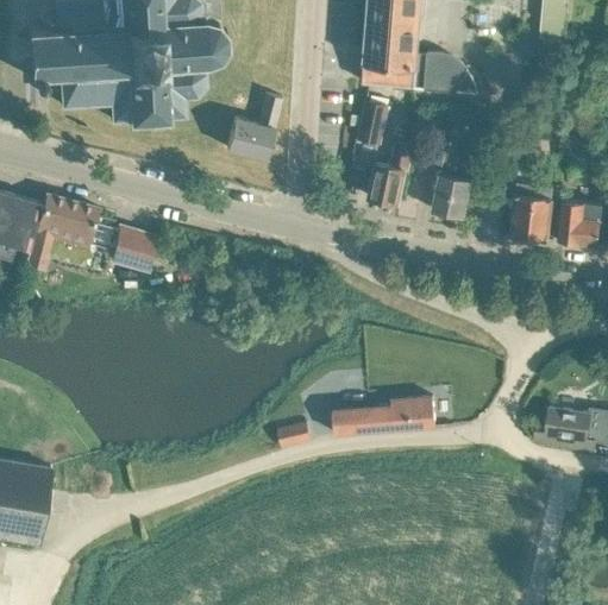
[(57,0),(58,11),(50,11),(42,20),(43,29),(30,30),(31,51),(32,75),(38,75),(37,79),(38,82),(42,84),(44,83),(52,90),(63,90),(64,104),(112,101),(113,119),(131,119),(131,123),(169,120),(169,117),(186,115),(185,96),(195,95),(205,86),(204,74),(208,71),(207,63),(210,63),(213,62),(217,61),(219,58),(223,56),(225,52),(226,49),(227,45),(227,42),(227,38),(226,35),(225,31),(223,27),(219,25),(219,24),(220,24),(219,0),(57,0)]
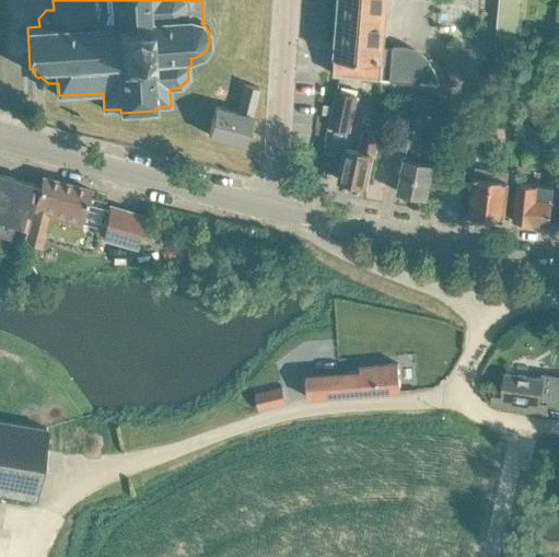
[(385,51),(389,0),(339,0),(333,77),(380,81),(380,83),(419,86),(430,64),(427,60),(420,56),(415,53),(407,51),(400,50),(394,51),(394,53),(385,51)]
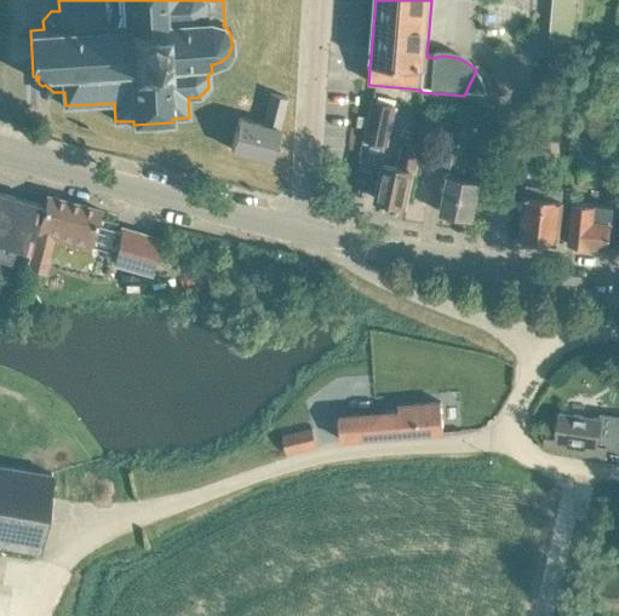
[(589,18),(589,0),(565,0),(565,17),(589,18)]
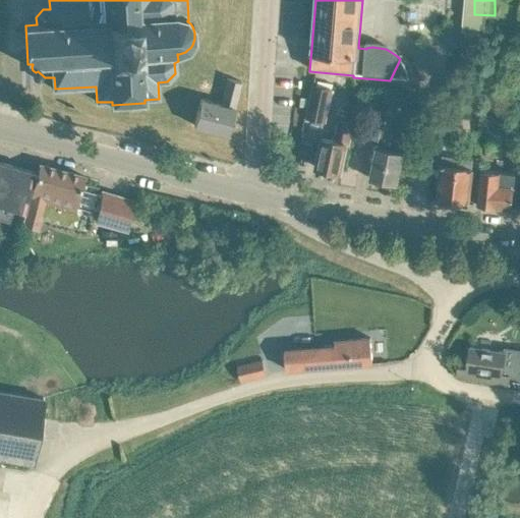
[(517,76),(508,75),(506,101),(514,102),(517,76)]
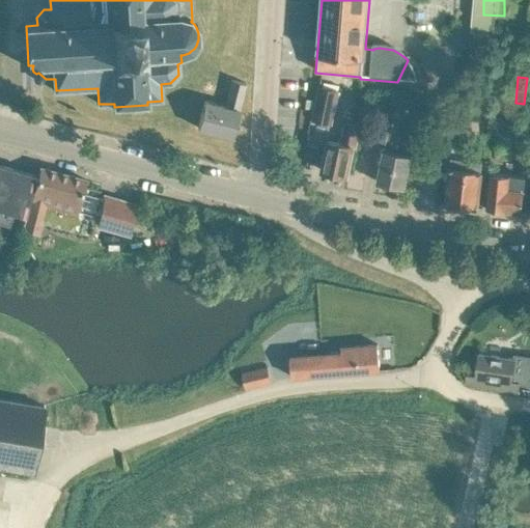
[(205,104),(198,131),(233,140),(248,87),(232,83),(226,109),(205,104)]
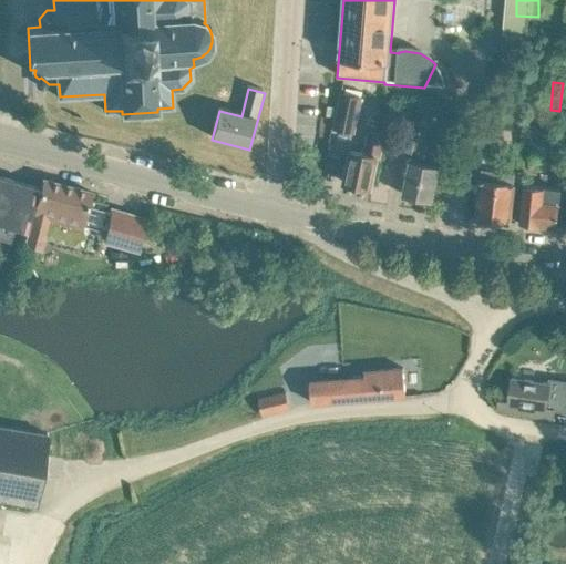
[(343,96),(336,131),(357,135),(363,100),(343,96)]
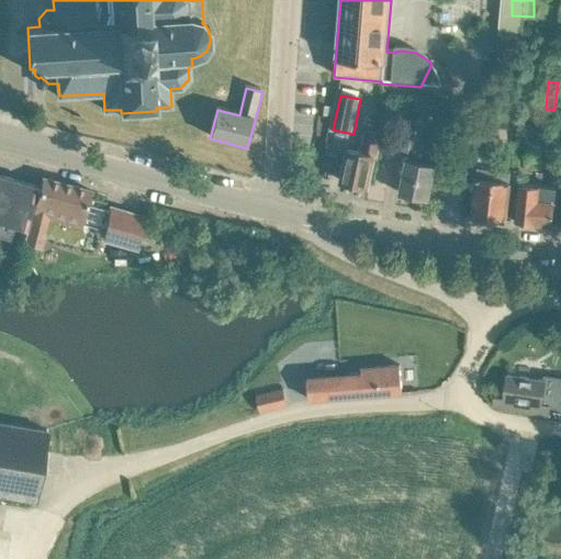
[(399,134),(385,131),(383,143),(395,146),(394,156),(407,159),(414,131),(400,129),(399,134)]
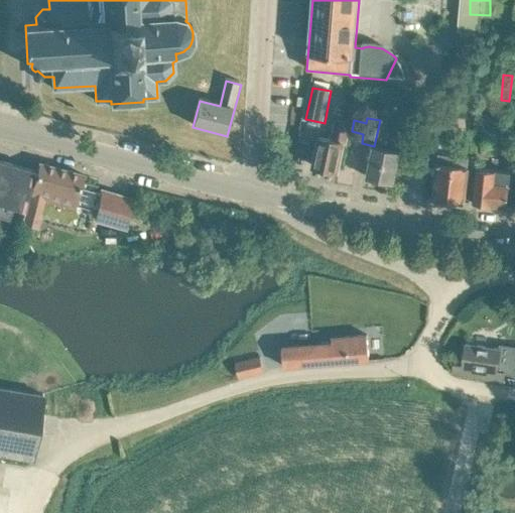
[(347,145),(351,126),(335,123),(331,141),(319,139),(313,168),(339,173),(345,144),(347,145)]
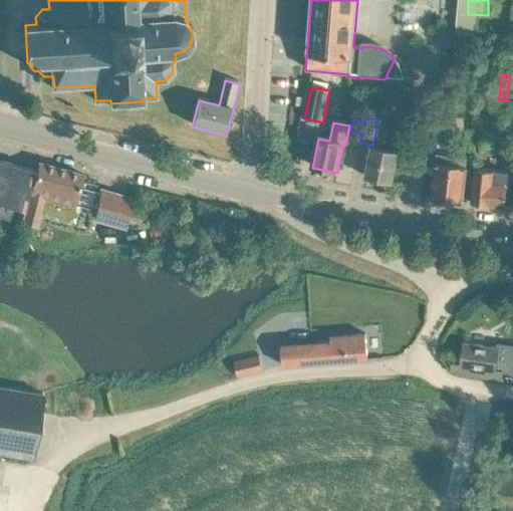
[(398,154),(372,149),(365,179),(392,184),(398,154)]
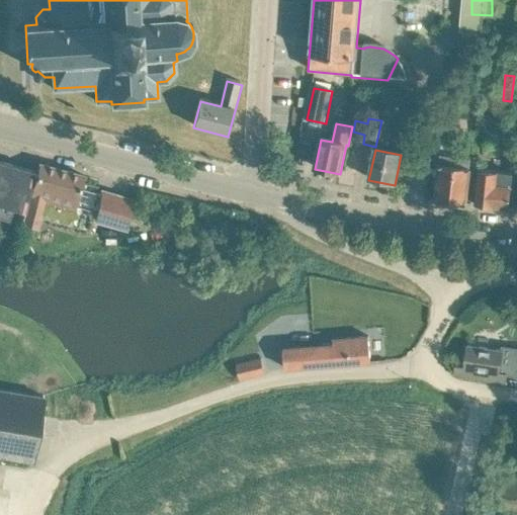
[(441,157),(435,202),(466,205),(471,161),(441,157)]
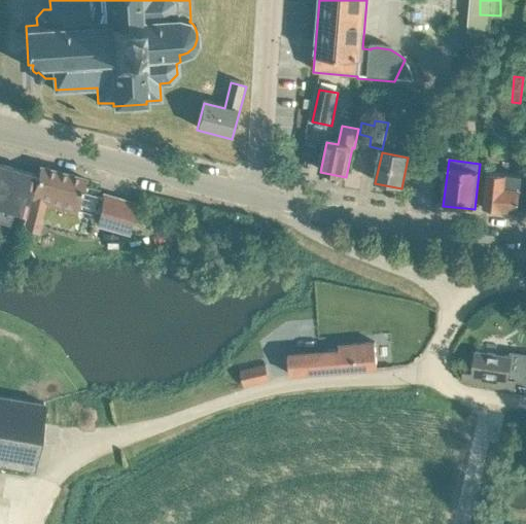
[(0,166),(0,223),(11,228),(14,215),(25,218),(36,177),(0,166)]
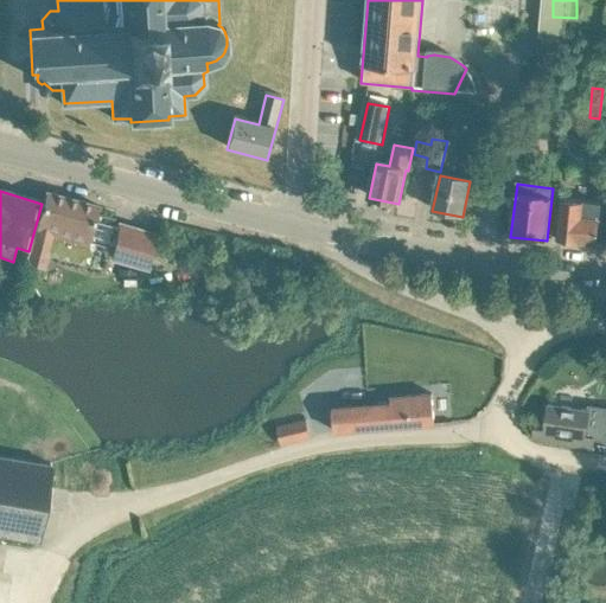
[(33,247),(29,264),(45,269),(50,251),(50,250),(56,252),(59,261),(67,257),(69,262),(78,263),(93,256),(89,249),(87,248),(91,231),(97,209),(48,196),(40,218),(33,247)]
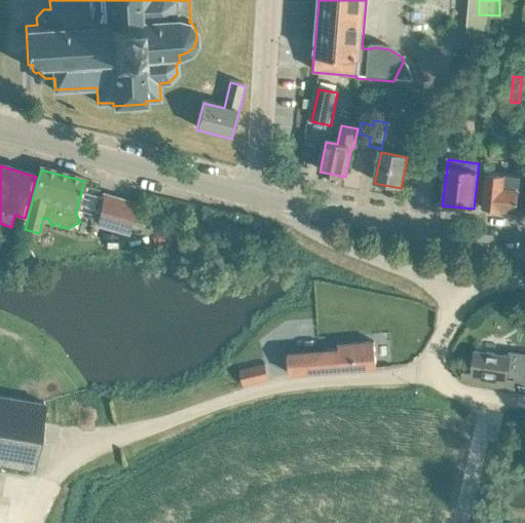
[(486,176),(485,189),(483,210),(517,214),(521,179),(486,176)]
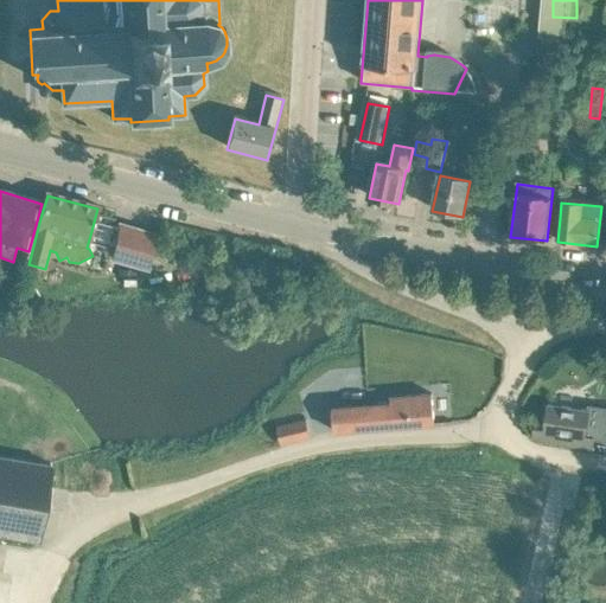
[(122,228),(116,250),(114,258),(148,268),(157,236),(122,228)]
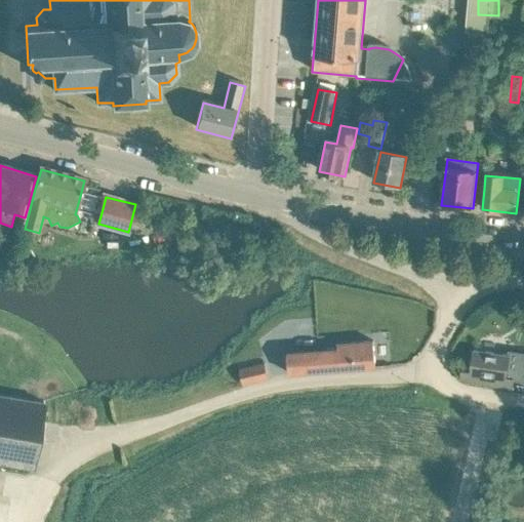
[(113,232),(112,243),(133,244),(134,233),(113,232)]
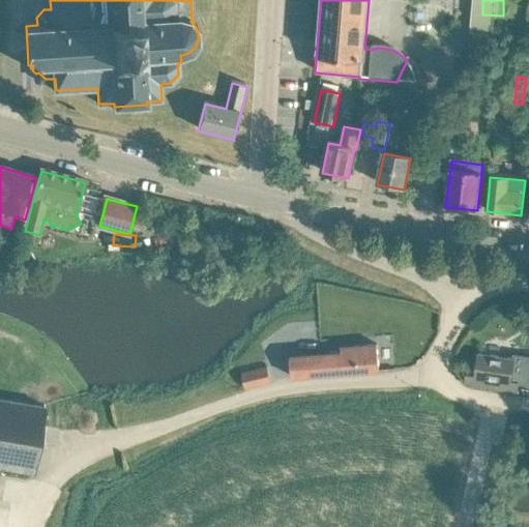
[(17,259),(16,270),(25,270),(25,259),(17,259)]
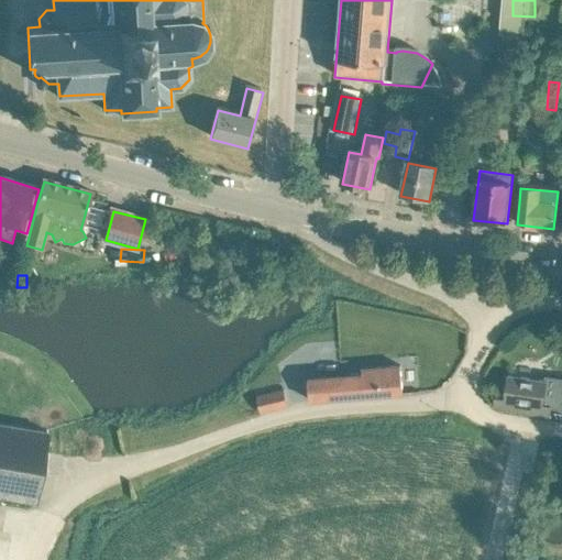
[(310,381),(311,404),(404,397),(403,369),(364,371),(364,377),(310,381)]
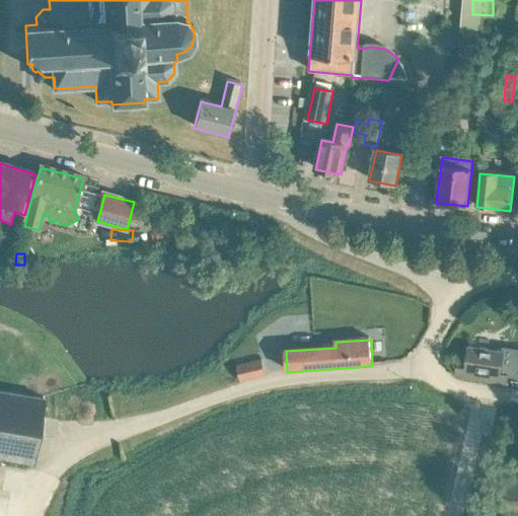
[(456,379),(508,387),(510,375),(517,376),(517,352),(505,350),(504,354),(470,349),(466,371),(458,369),(456,379)]
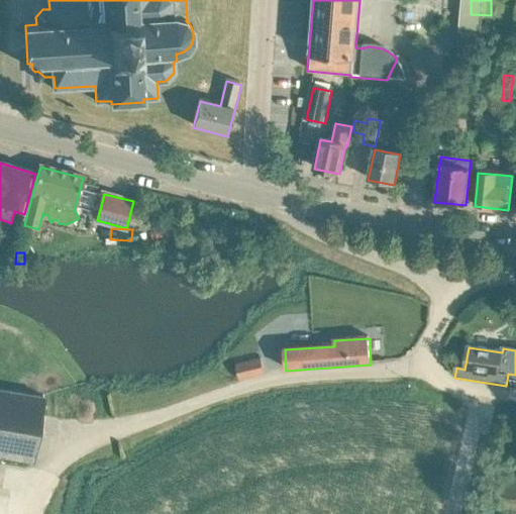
[(262,360),(236,367),(240,381),(266,375),(262,360)]
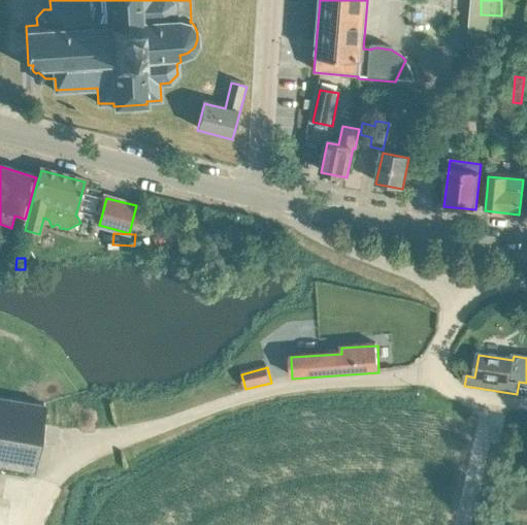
[(0,466),(34,472),(45,407),(0,399),(0,466)]
